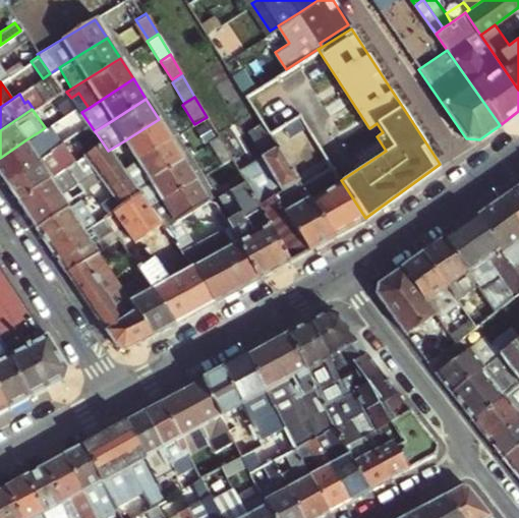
[(263,179),(247,187),(289,259),(334,235),(267,130),(254,110),(240,119),(265,156),(253,162),(263,179)]
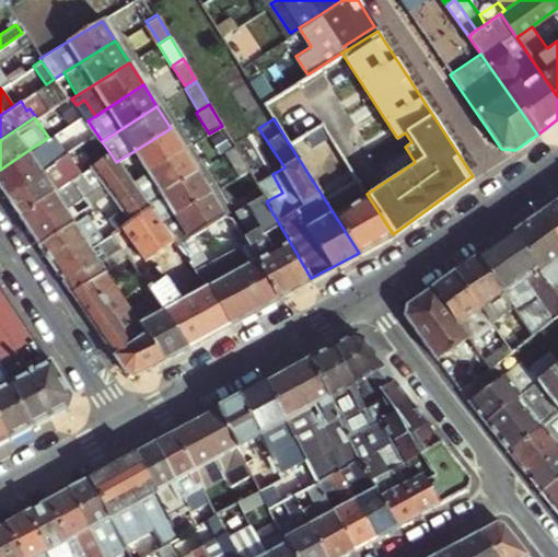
[(350,205),(312,146),(328,136),(326,131),(320,122),(287,140),(359,253),(391,235),(393,234),(367,194),(350,205)]
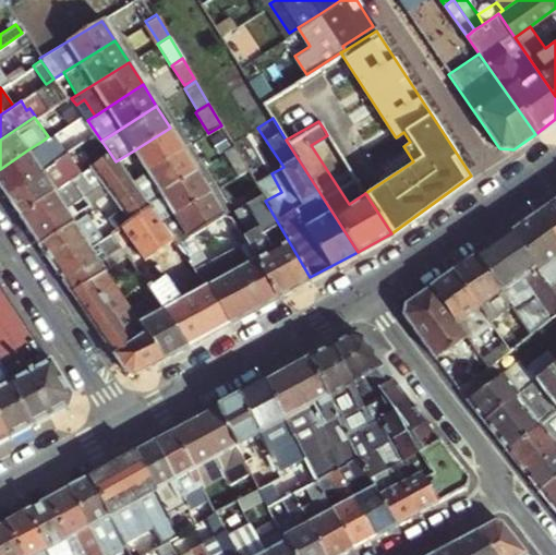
[(146,172),(184,148),(170,128),(132,152),(116,161),(124,173),(128,178),(131,182),(146,172)]
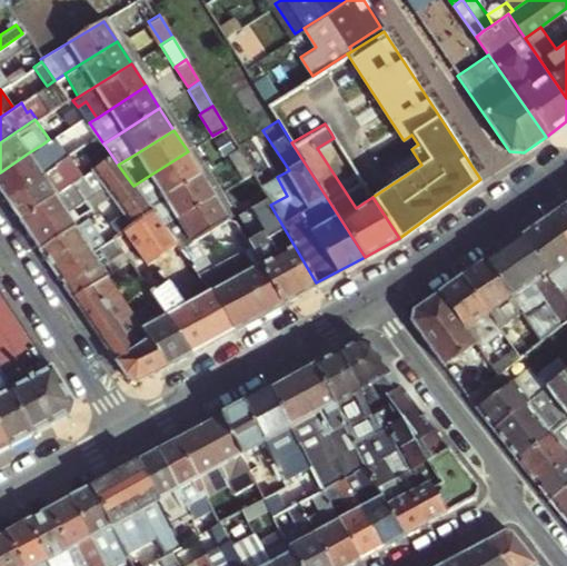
[(0,189),(6,197),(56,164),(79,148),(85,145),(77,132),(48,151),(43,144),(29,152),(0,172),(0,189)]
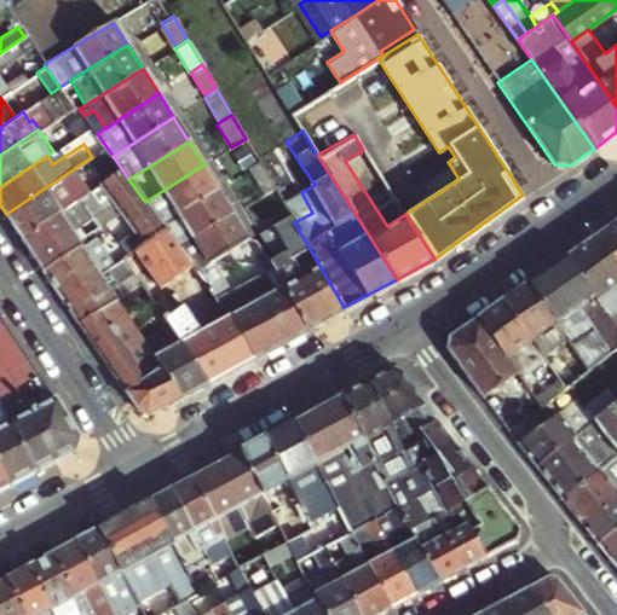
[(86,161),(61,178),(6,214),(21,236),(75,199),(80,196),(101,183),(86,161)]
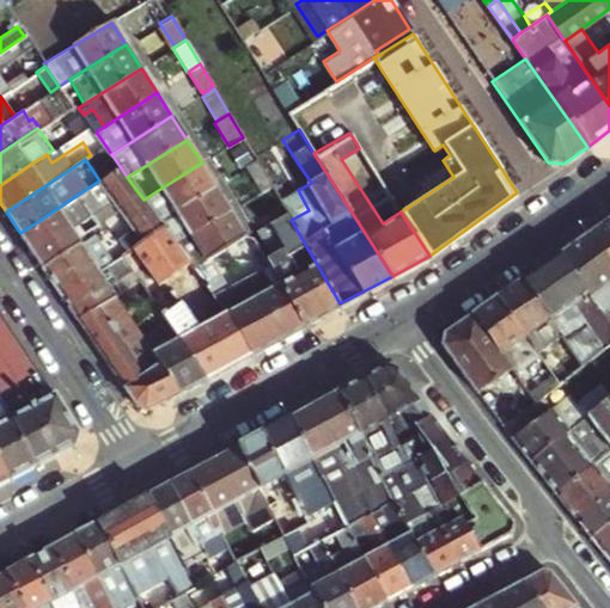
[(257,161),(248,167),(263,192),(272,188),(257,161)]
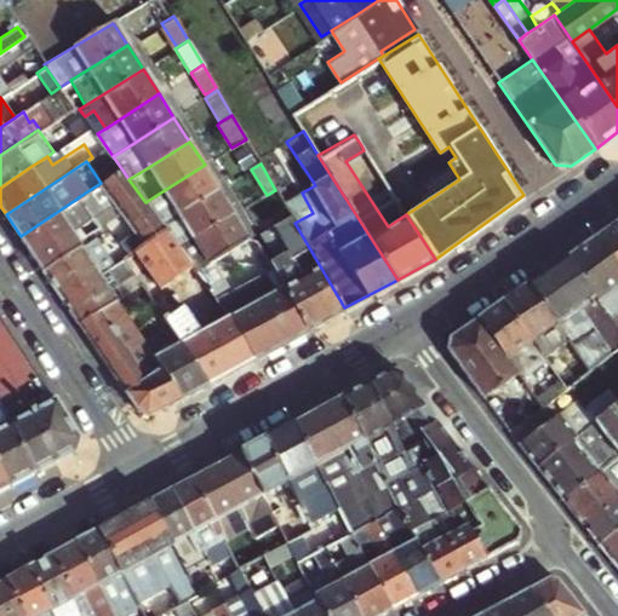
[(179,216),(219,189),(205,165),(162,191),(146,202),(162,226),(179,216)]
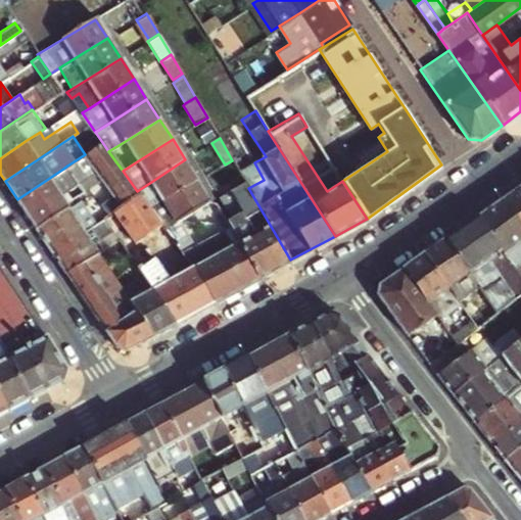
[(120,167),(116,162),(108,151),(102,142),(85,154),(67,166),(79,184),(96,172),(100,178),(101,180),(120,167)]
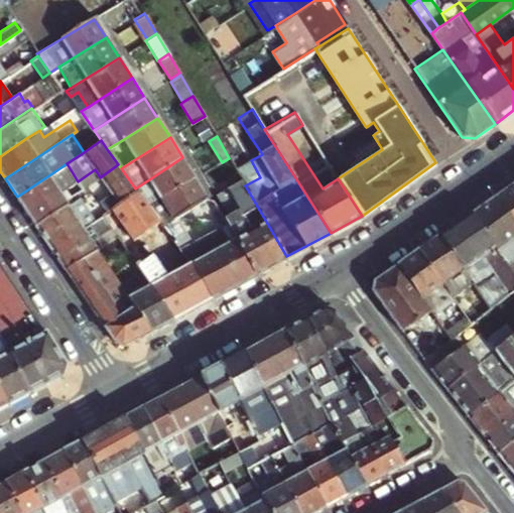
[(196,177),(182,157),(149,179),(135,188),(136,189),(142,198),(148,207),(161,199),(196,177)]
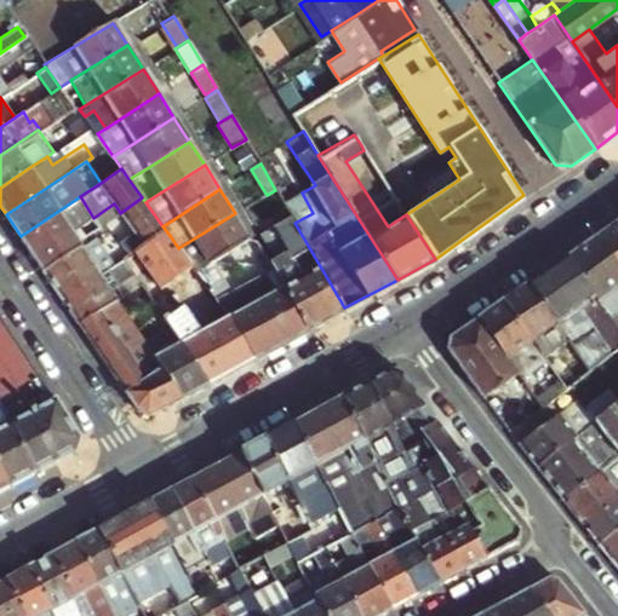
[(80,196),(75,200),(21,236),(44,270),(81,246),(78,239),(98,225),(93,218),(80,196)]
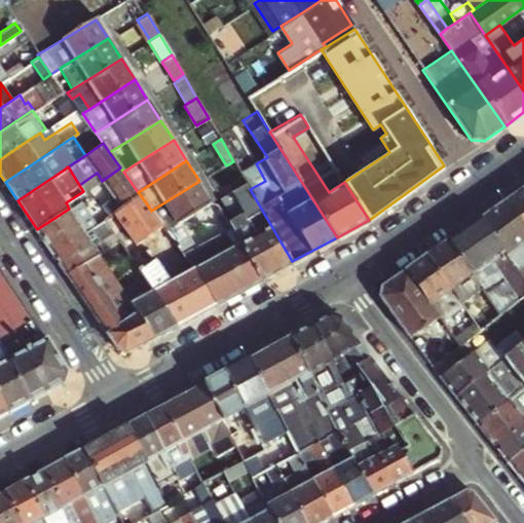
[(103,199),(111,212),(139,193),(138,192),(123,172),(120,167),(102,181),(111,194),(103,199)]
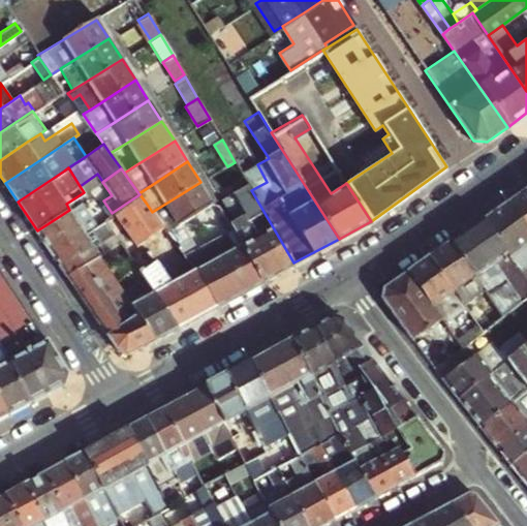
[(243,177),(231,184),(237,193),(248,185),(243,177)]
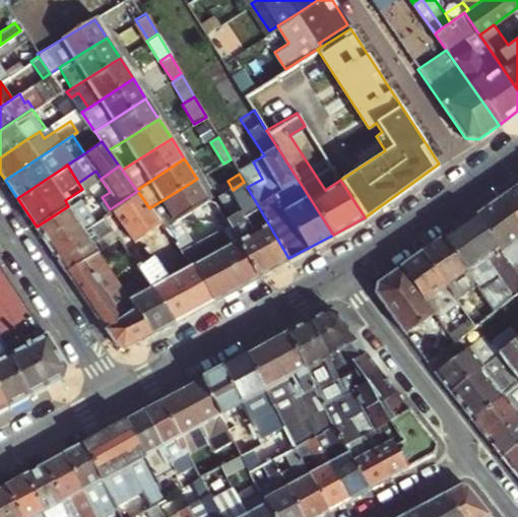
[(178,217),(209,198),(197,179),(163,200),(149,208),(160,223),(163,227),(175,219),(178,217)]
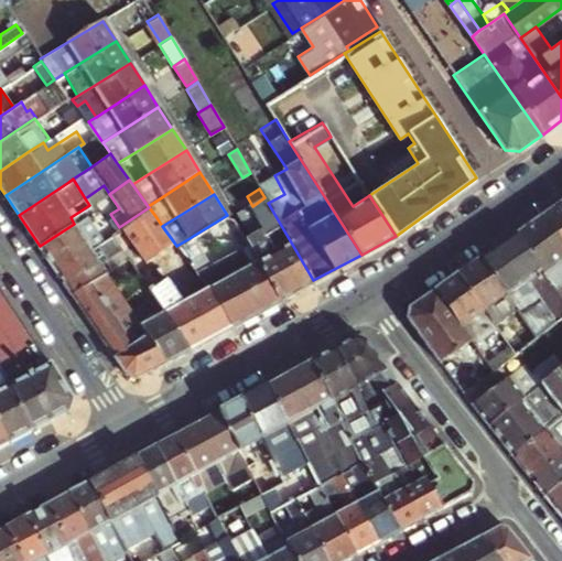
[(251,236),(285,295),(313,280),(268,203),(265,197),(252,206),(248,208),(261,230),(251,236)]
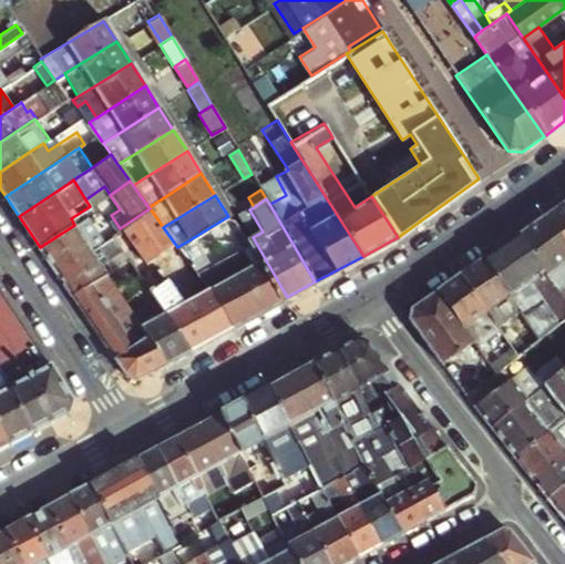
[(564,201),(545,215),(564,243),(564,201)]
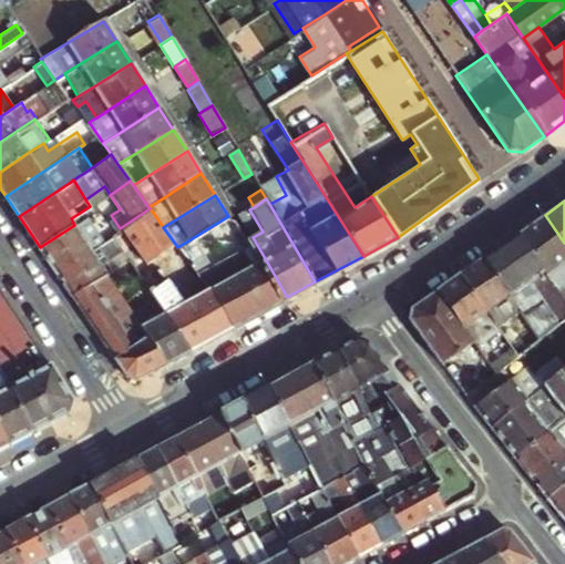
[(122,248),(129,258),(154,297),(189,349),(230,327),(211,287),(195,296),(189,290),(180,296),(167,277),(161,280),(147,259),(175,244),(163,227),(156,217),(150,208),(120,228),(112,234),(122,248)]
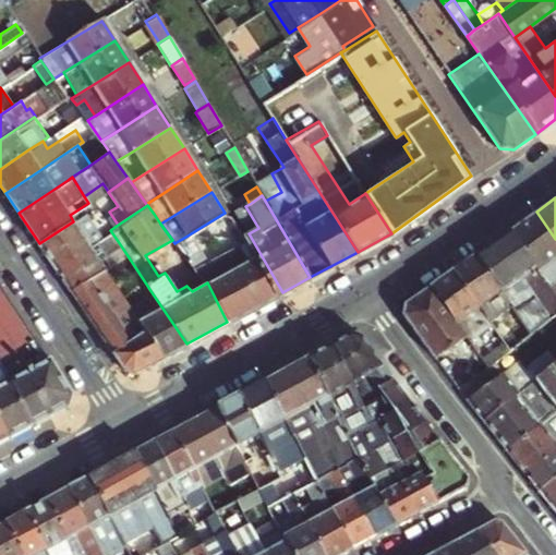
[(237,212),(249,233),(258,228),(245,206),(237,212)]
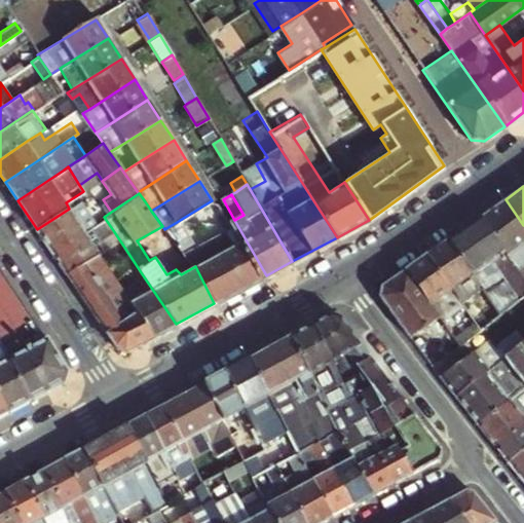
[(98,212),(87,195),(81,200),(84,206),(90,216),(98,212)]
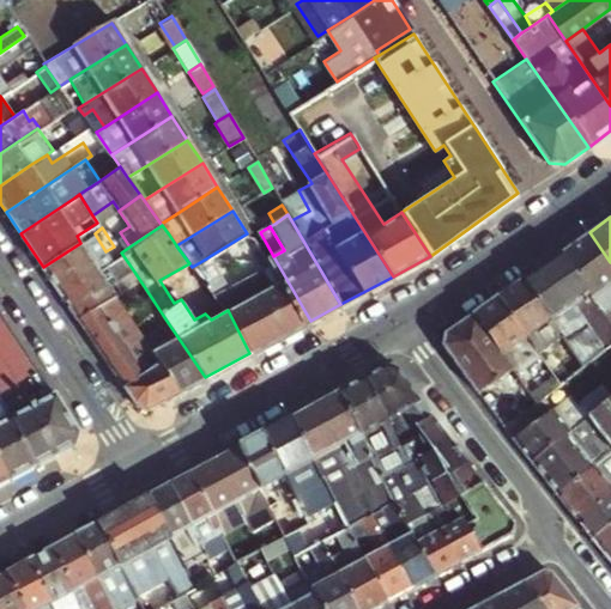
[(610,262),(590,232),(561,253),(610,323),(610,262)]
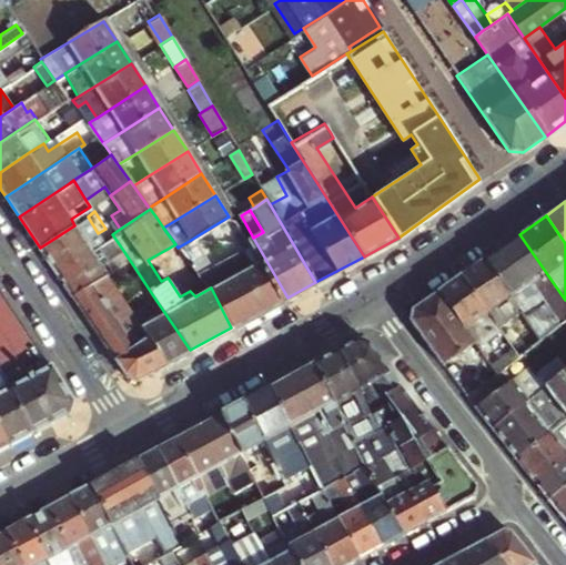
[(57,272),(90,250),(102,241),(98,233),(91,222),(88,217),(74,225),(40,248),(57,272)]
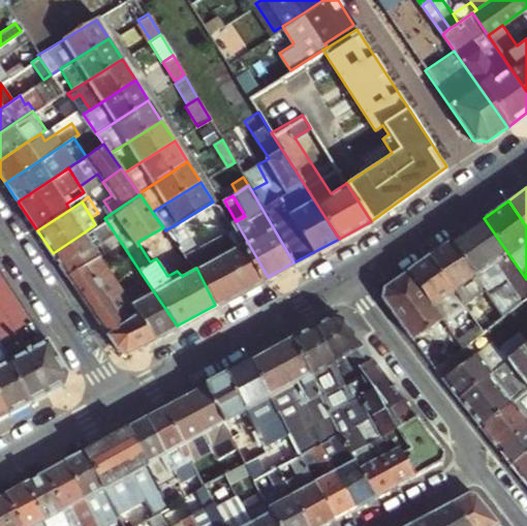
[(53,253),(67,276),(85,264),(97,255),(99,254),(120,241),(114,231),(104,218),(102,220),(98,213),(91,217),(95,224),(84,233),(53,253)]
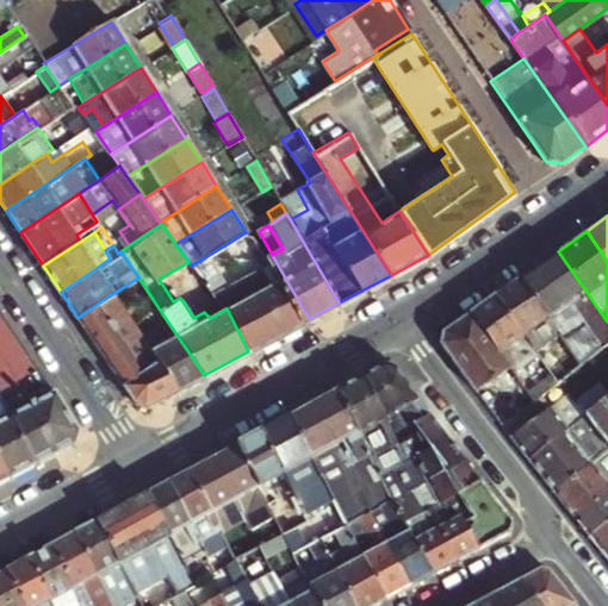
[(607,322),(558,251),(522,276),(572,350),(581,362),(607,341),(607,322)]
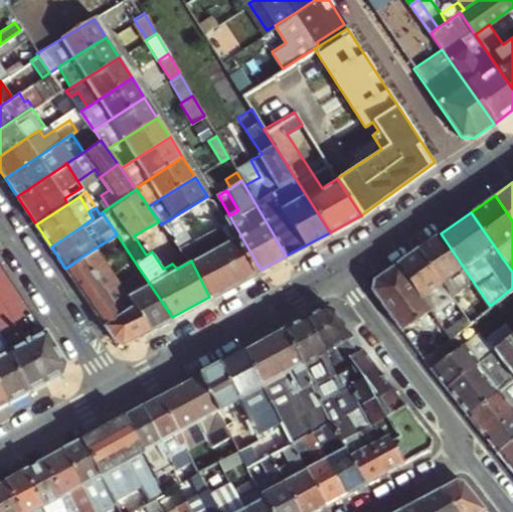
[(191,261),(209,297),(254,273),(225,222),(191,240),(176,215),(173,217),(161,224),(176,245),(189,257),(191,261)]
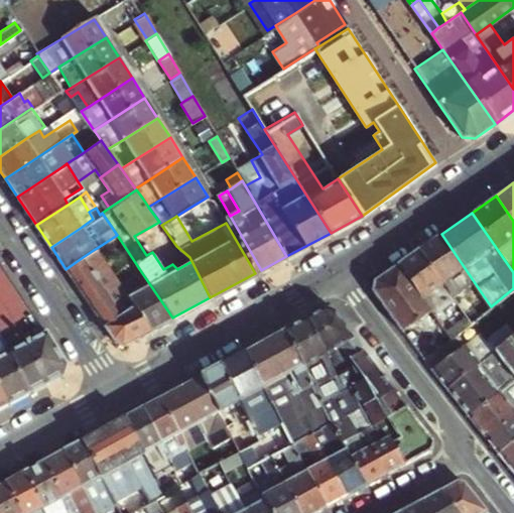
[(261,270),(230,216),(227,218),(224,219),(226,223),(255,273),(258,272),(261,270)]
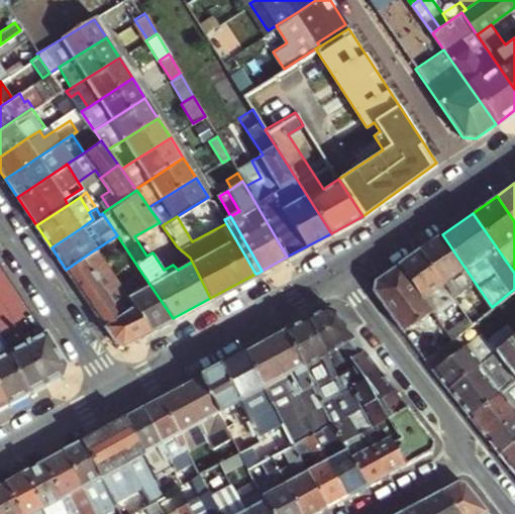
[(442,234),(419,250),(451,297),(464,316),(470,324),(478,318),(483,314),(477,303),(485,297),(442,234)]
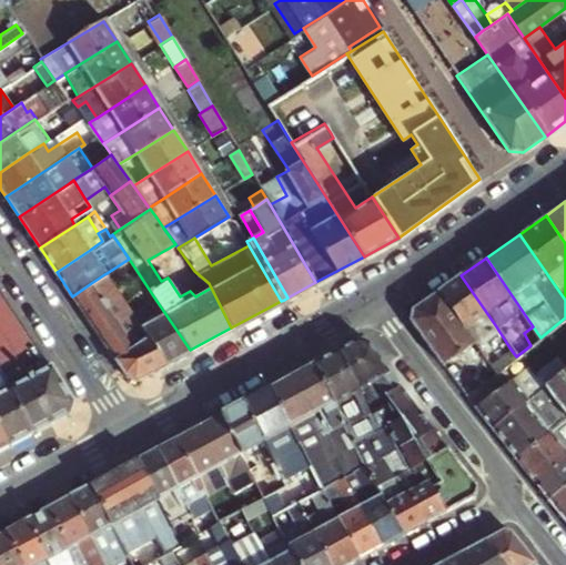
[(72,296),(97,332),(114,319),(110,312),(123,303),(104,274),(91,283),(72,296)]
